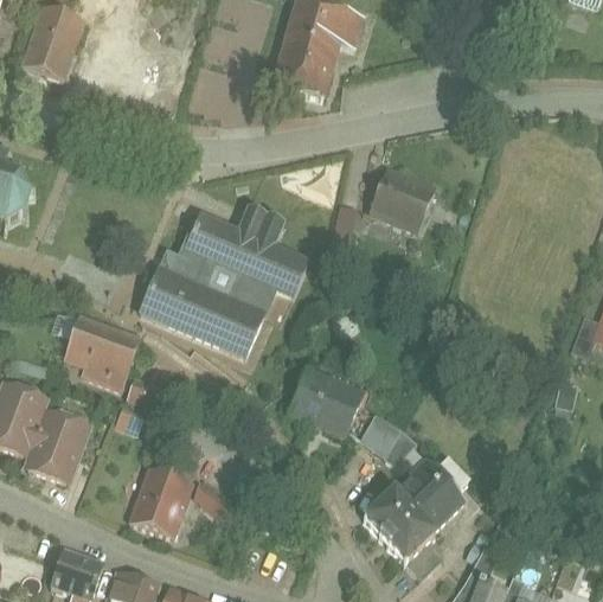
[(42,0),(20,68),(59,81),(81,13),(42,0)]
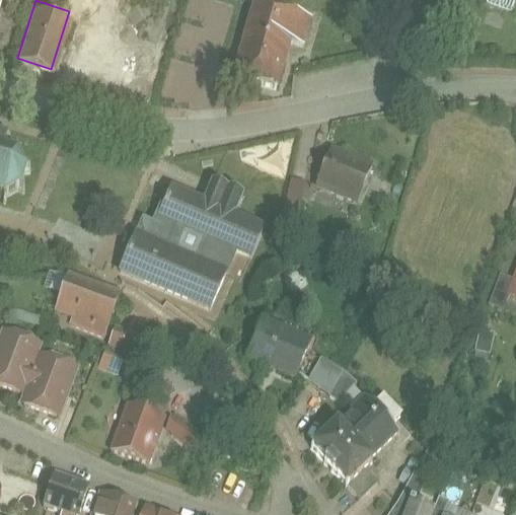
[(309,10),(271,0),(250,0),(232,68),(273,79),(286,34),(301,39),(309,10)]
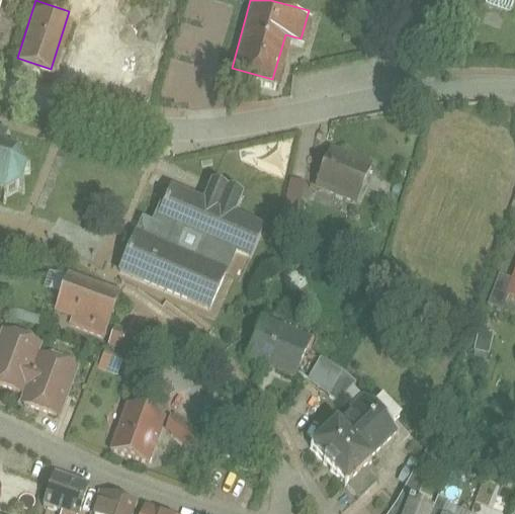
[(0,197),(4,196),(2,192),(14,185),(20,189),(22,185),(17,182),(21,168),(27,167),(26,162),(20,163),(14,152),(19,147),(16,144),(11,149),(0,145),(0,142),(4,130),(8,126),(6,123),(3,125),(0,124),(0,197)]
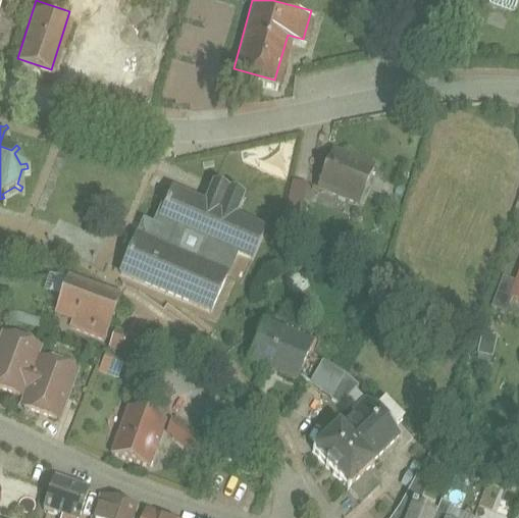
[(376,160),(333,143),(317,184),(359,201),(376,160)]
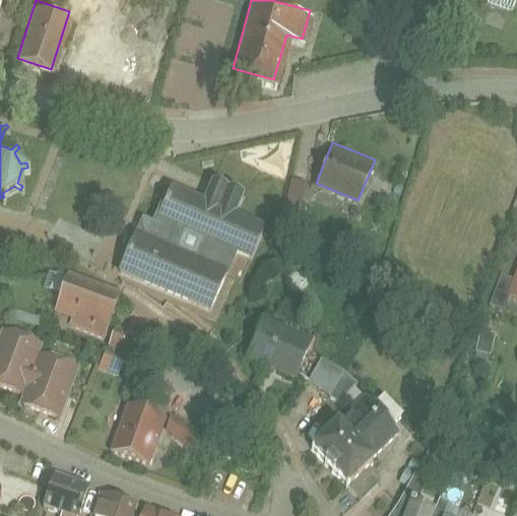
[(154,211),(236,248),(250,254),(264,222),(240,211),(250,188),(214,172),(203,195),(169,179),(154,211)]
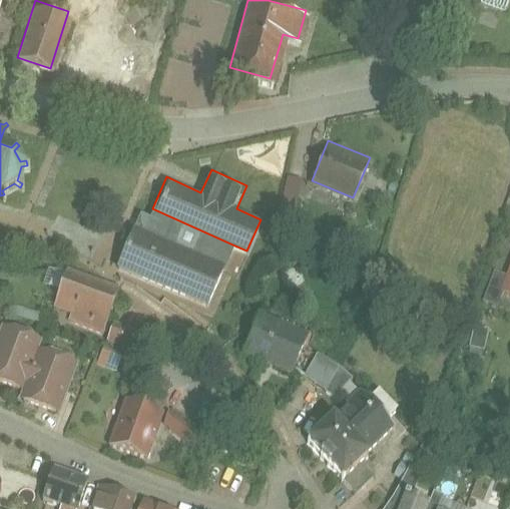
[(306,177),(287,172),(280,194),(300,200),(306,177)]
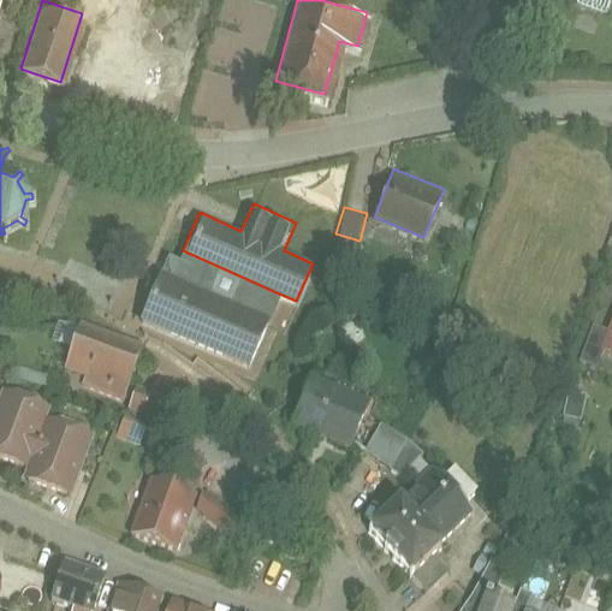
[(183,250),(172,272),(268,316),(279,294),(183,250)]
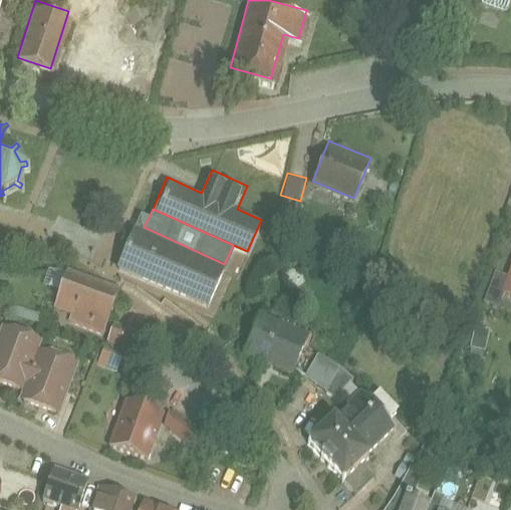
[(134,223),(116,263),(207,303),(224,264),(144,227),(134,223)]
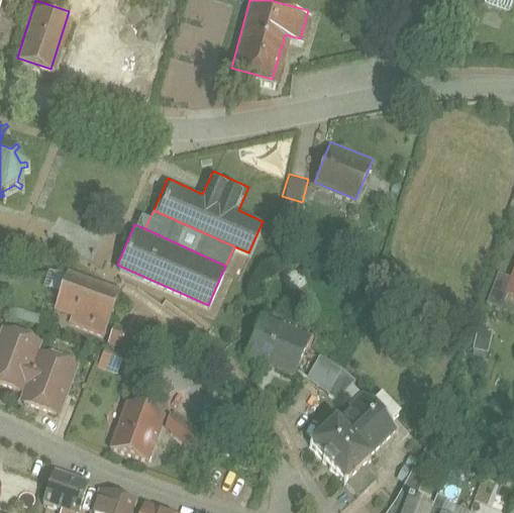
[(513,296),(513,257),(500,291),(513,296)]
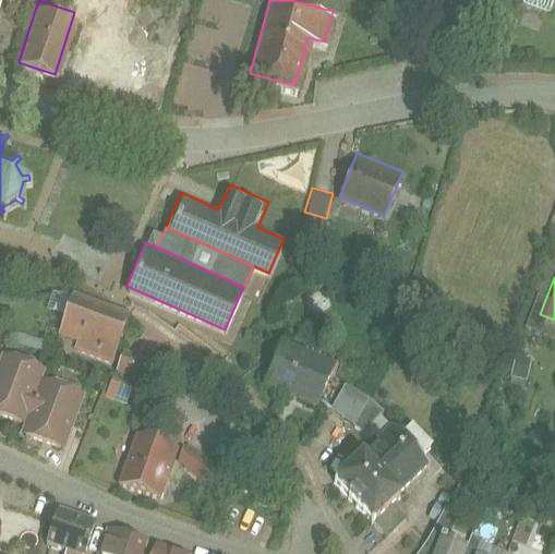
[(130,309),(73,289),(58,334),(116,352),(130,309)]
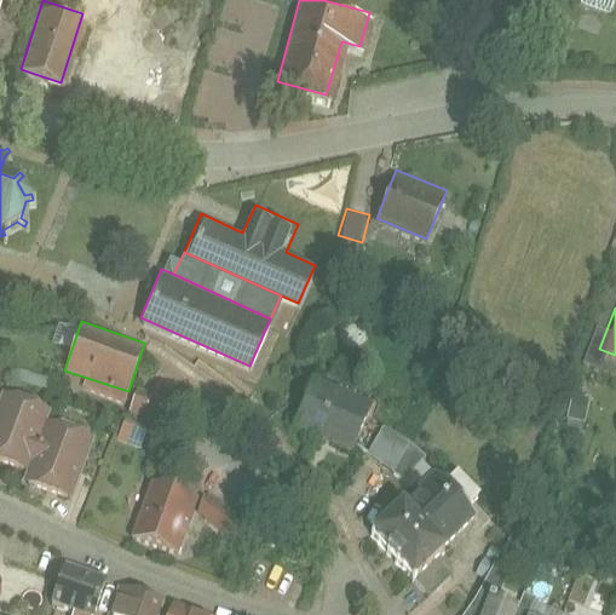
[(373,402),(311,378),(297,417),(291,431),(352,454),(373,402)]
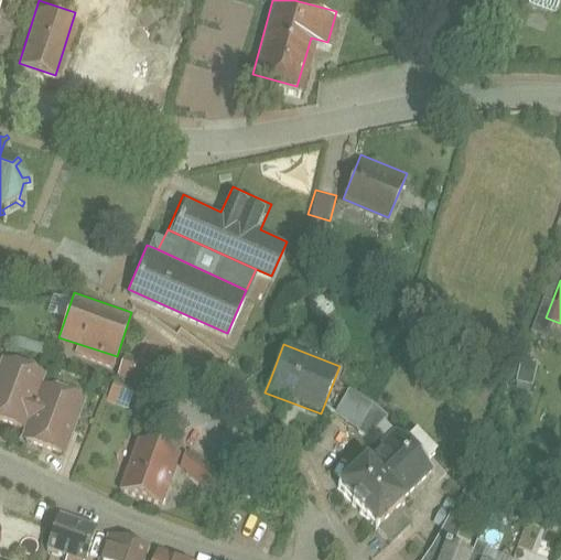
[(154,362),(123,351),(116,373),(148,383),(154,362)]
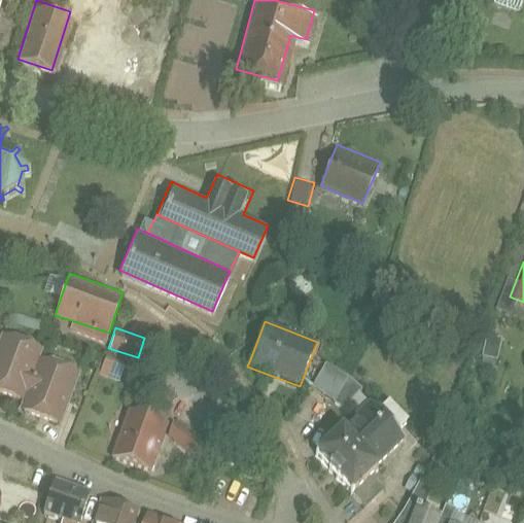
[(33,351),(1,340),(0,342),(0,398),(16,405),(22,390),(27,392),(19,415),(56,428),(76,371),(41,358),(38,368),(29,364),(33,351)]
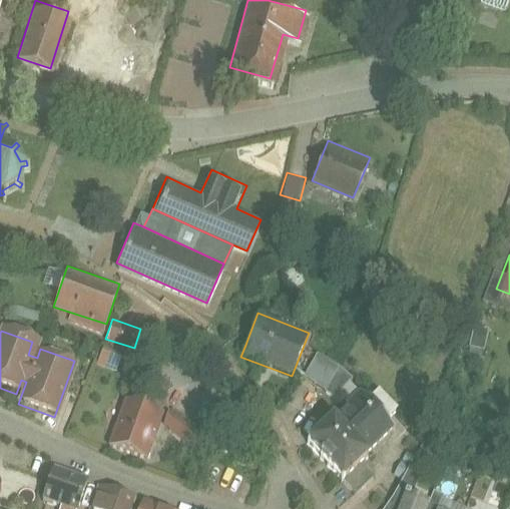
[(306,380),(324,393),(336,370),(315,360),(306,380)]
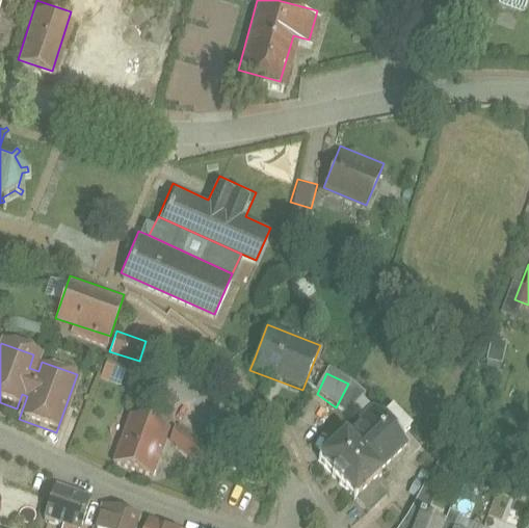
[(366,392),(348,384),(336,407),(343,415),(349,407),(361,396),(366,392)]
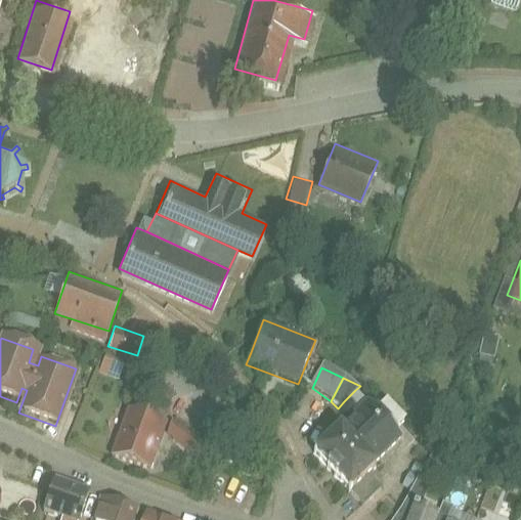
[(355,413),(366,401),(355,390),(344,401),(355,413)]
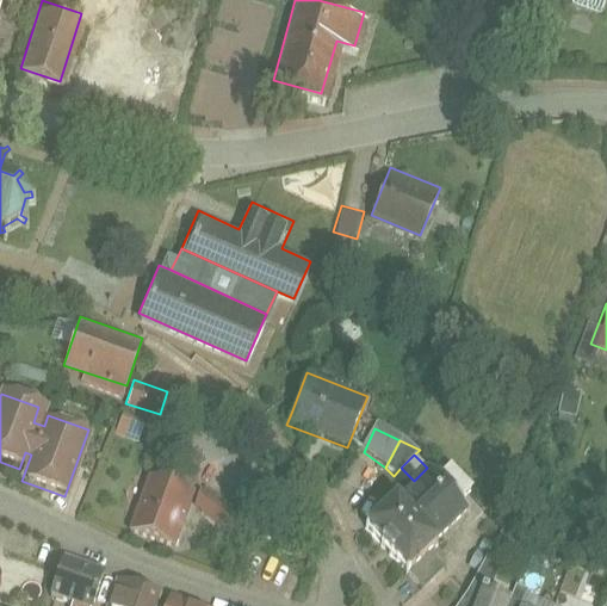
[(414,481),(364,531),(425,592),(459,556),(428,525),(457,498),(427,468),(414,481)]
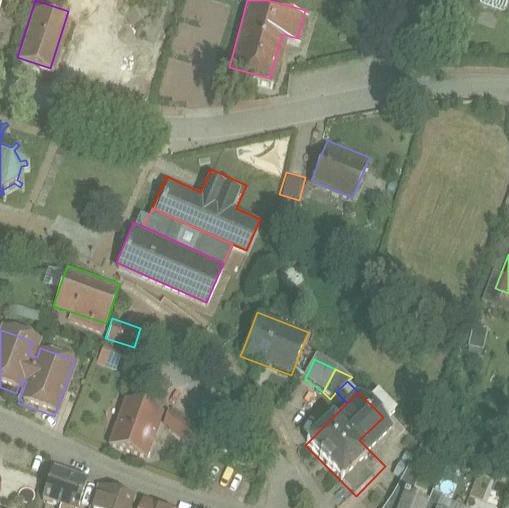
[(166,420),(123,404),(105,452),(148,468),(166,420)]
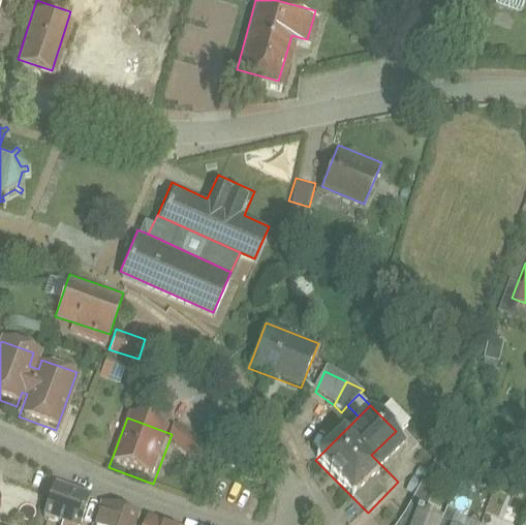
[(213,468),(221,455),(186,431),(177,444),(213,468)]
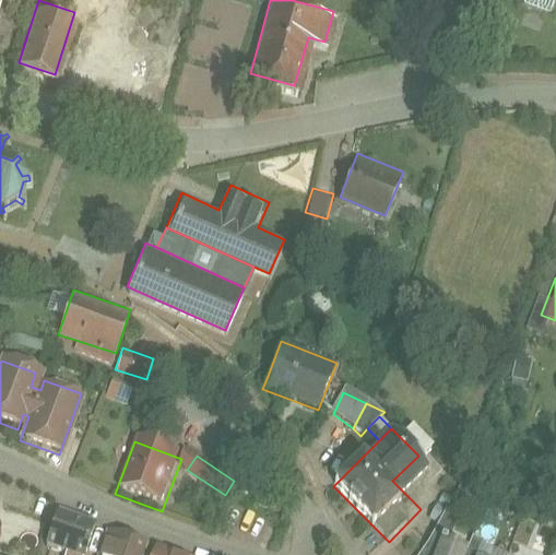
[(447,542),(477,554),(482,543),(470,538),(475,523),(457,517),(447,542)]
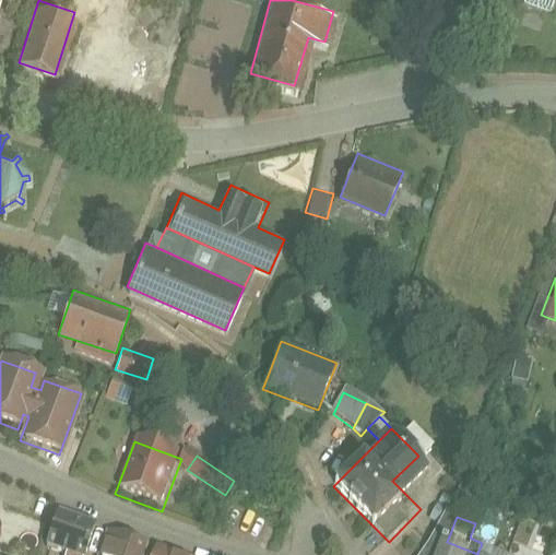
[(529,551),(541,521),(529,517),(517,546),(529,551)]
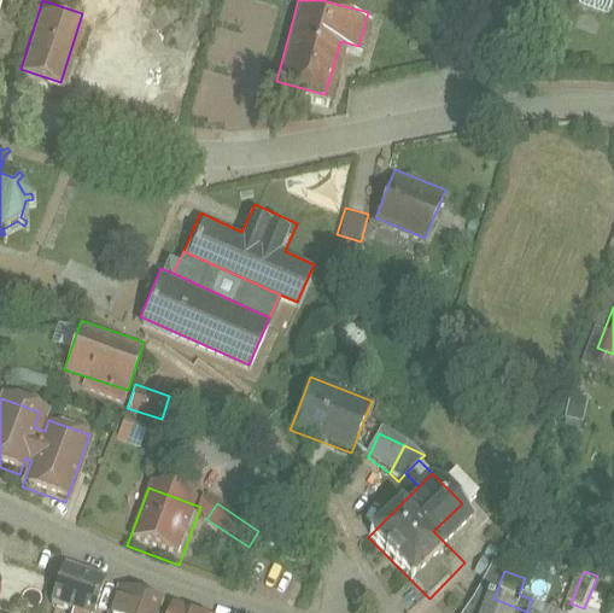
[(98,612),(106,590),(63,574),(48,612),(98,612)]
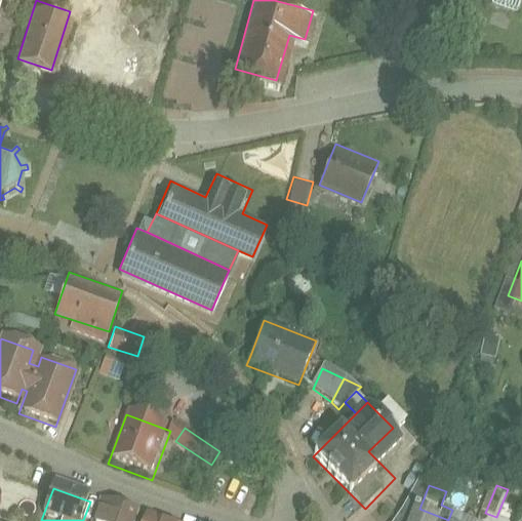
[(137,520),(138,519),(99,505),(93,520),(137,520)]
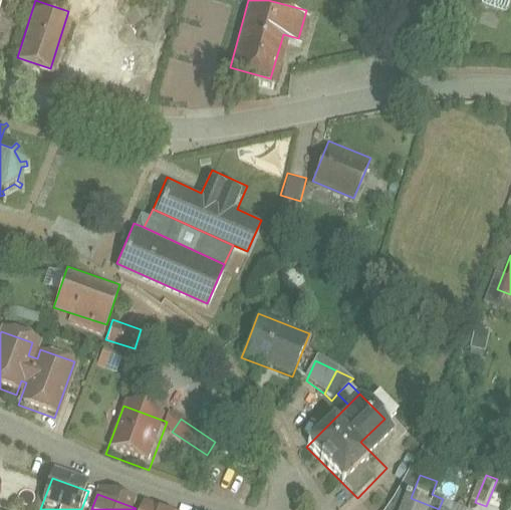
[(438,509),(439,509),(411,498),(404,496),(401,502),(398,509),(438,509)]
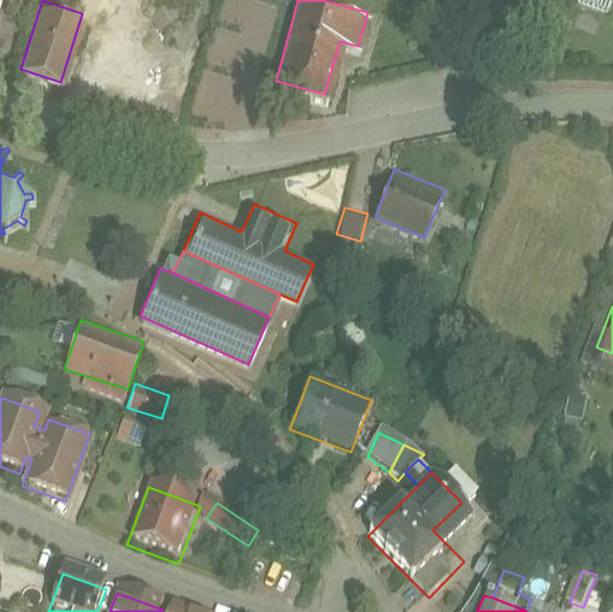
[(477,611),(481,602),(470,599),(461,611),(477,611)]
